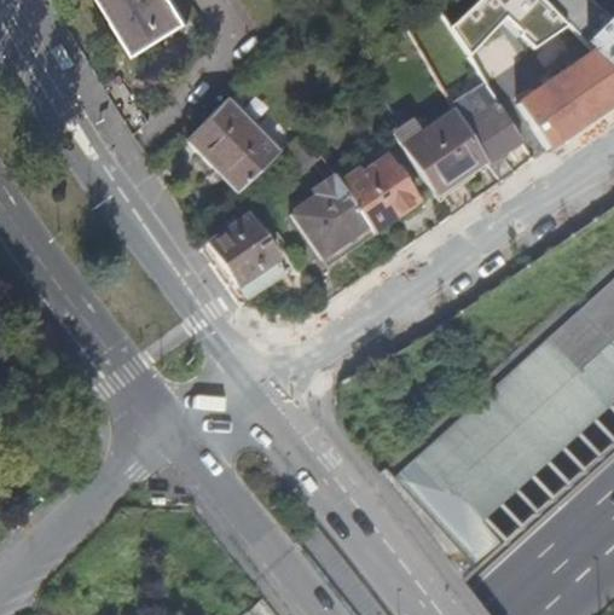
[(109,0),(143,54),(193,22),(179,0),(109,0)]
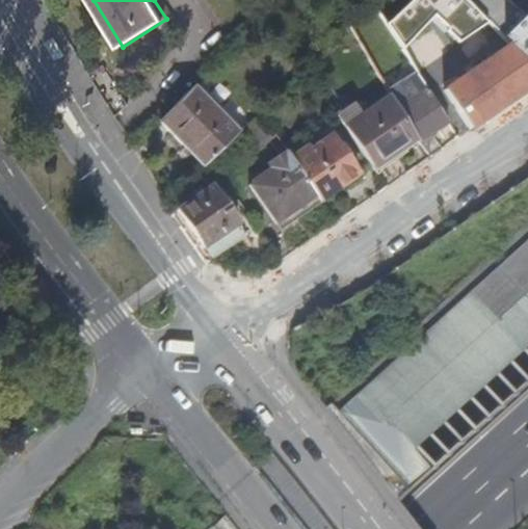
[(412,0),(390,21),(406,46),(437,15),(462,41),(493,20),(473,0),(412,0)]
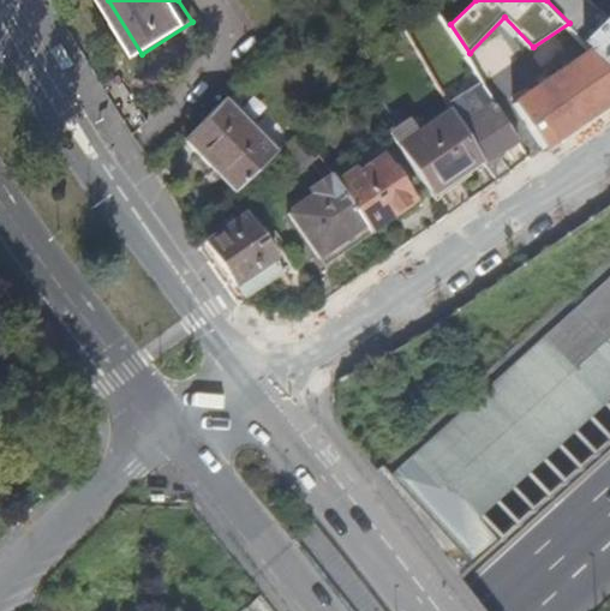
[(609,12),(603,7),(594,0),(562,0),(596,28),(584,40),(593,47),(609,63),(609,12)]
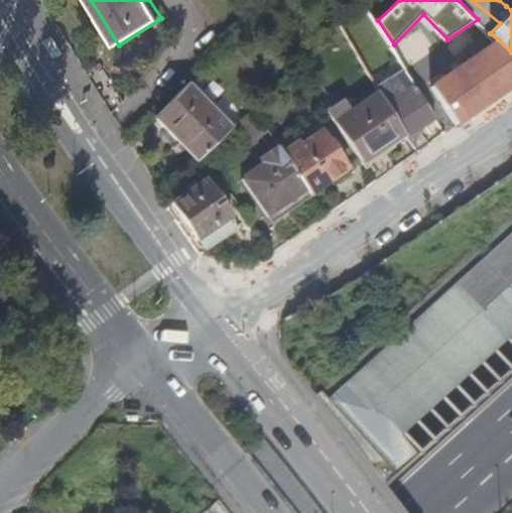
[(461,123),(511,88),(511,52),(498,39),(432,83),(461,123)]
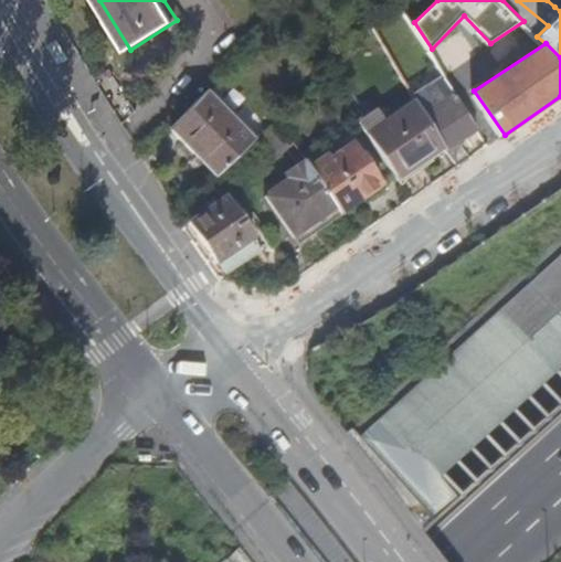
[(427,113),(458,93),(447,76),(417,96),(420,101),(427,113)]
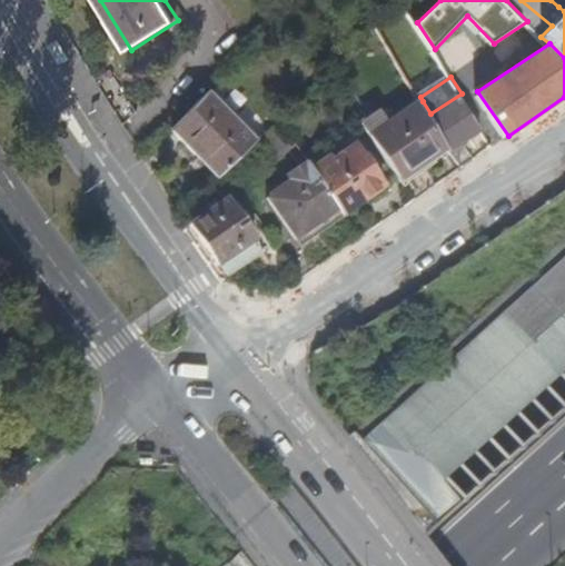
[(224,175),(229,169),(260,139),(214,90),(177,127),(224,175)]
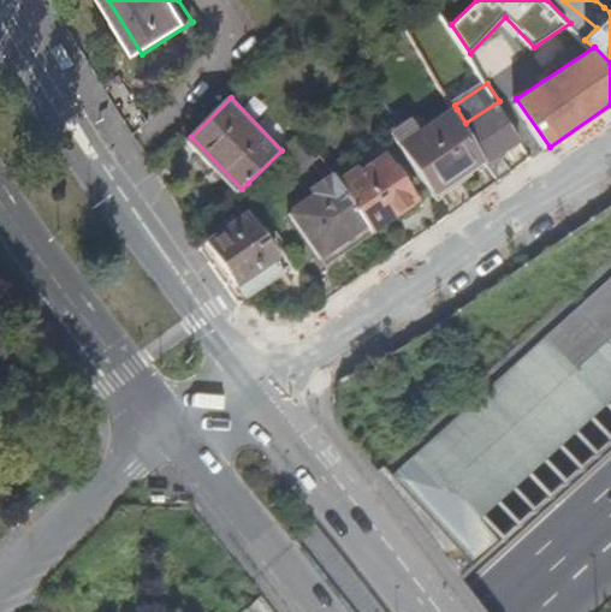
[(502,179),(515,171),(504,154),(525,141),(499,101),(466,123),(490,161),(502,179)]
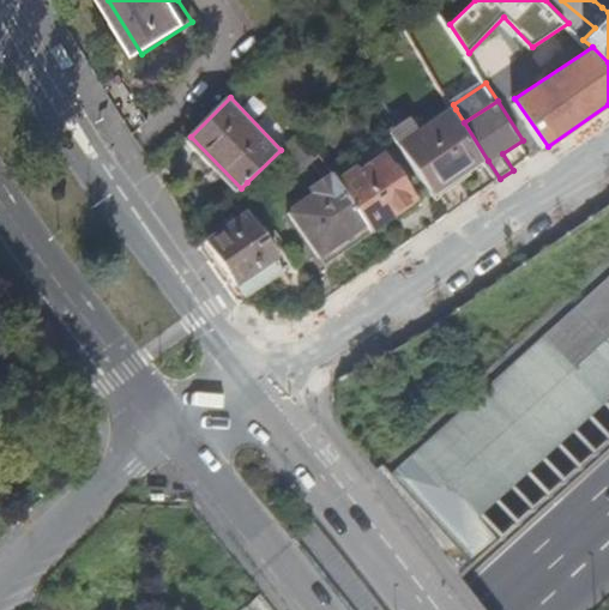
[(463,179),(488,161),(464,122),(456,109),(423,131),(403,145),(434,191),(459,174),(463,179)]
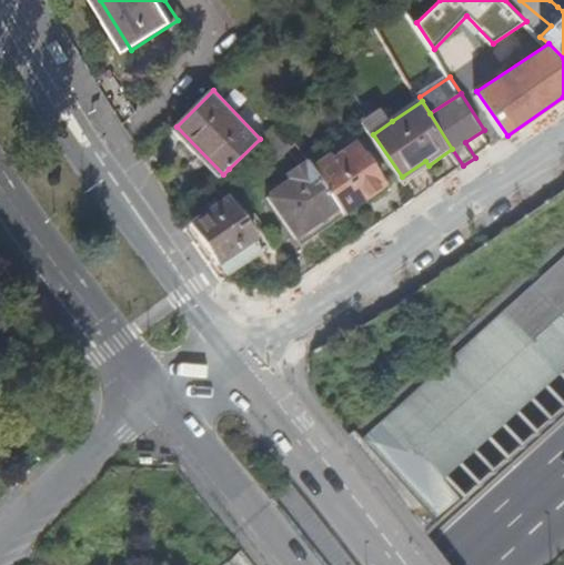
[(364,122),(373,134),(392,121),(383,109),(364,122)]
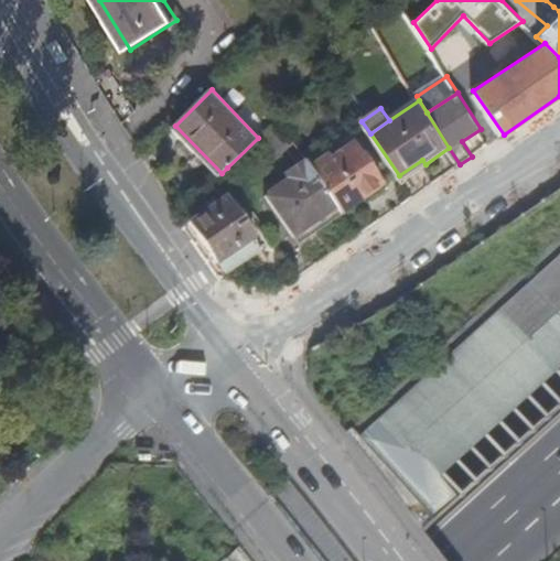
[(343,209),(344,211),(385,182),(356,142),(334,157),(331,153),(313,165),(341,205),(343,209)]
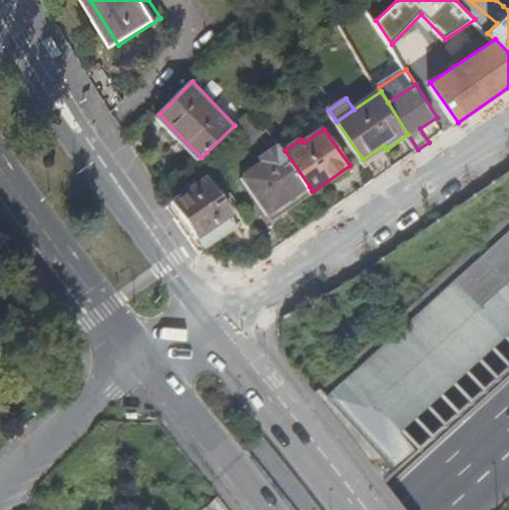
[(310,186),(285,150),(280,144),(264,154),(267,160),(244,175),(270,213),(310,186)]
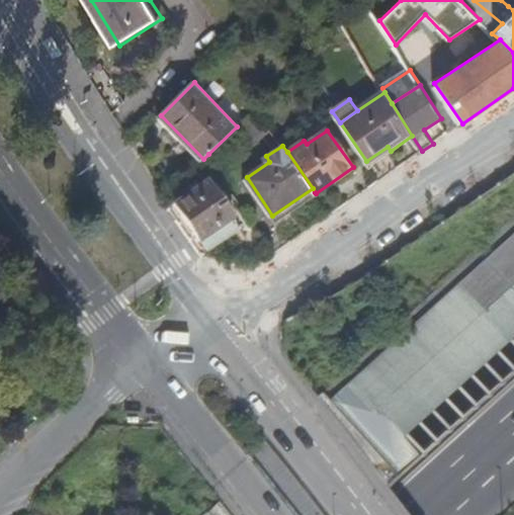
[(366,161),(370,165),(391,151),(388,147),(366,161)]
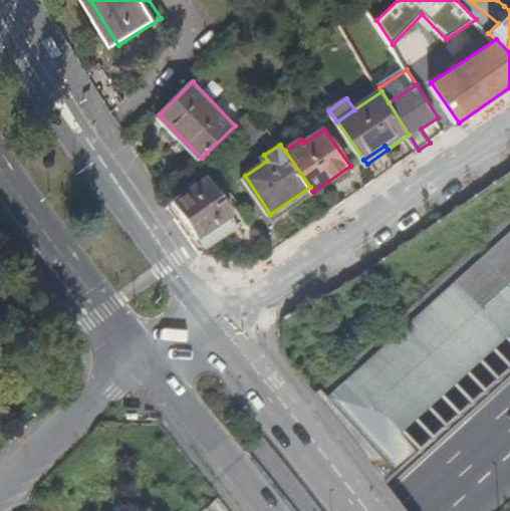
[(200,238),(235,214),(209,177),(175,201),(200,238)]
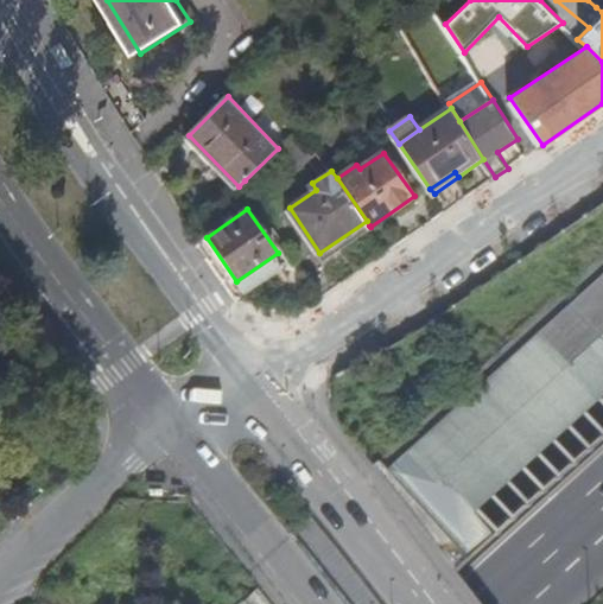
[(324,258),(369,226),(367,221),(319,253),(324,258)]
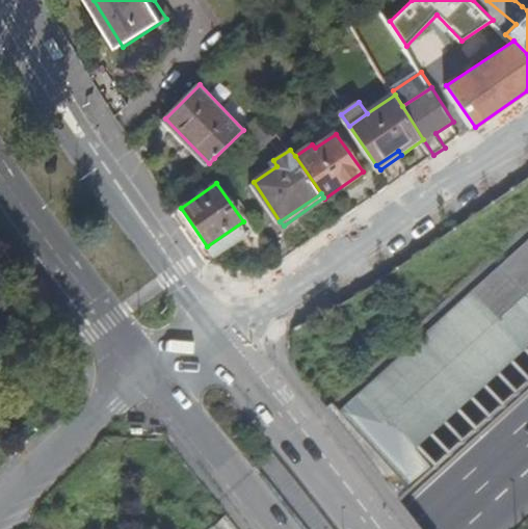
[(175,212),(202,249),(207,246),(181,208),(175,212)]
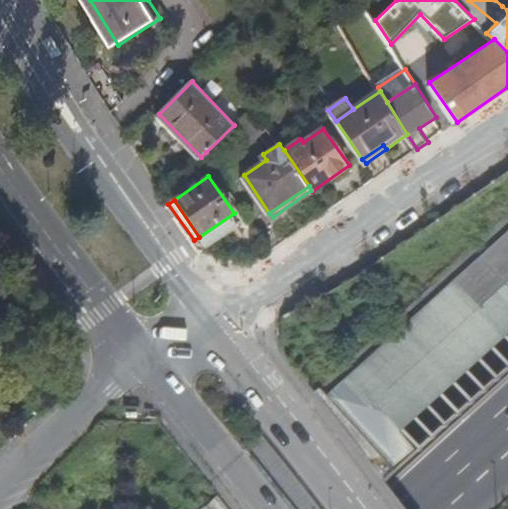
[(194,240),(202,251),(241,224),(234,213),(199,237),(194,240)]
